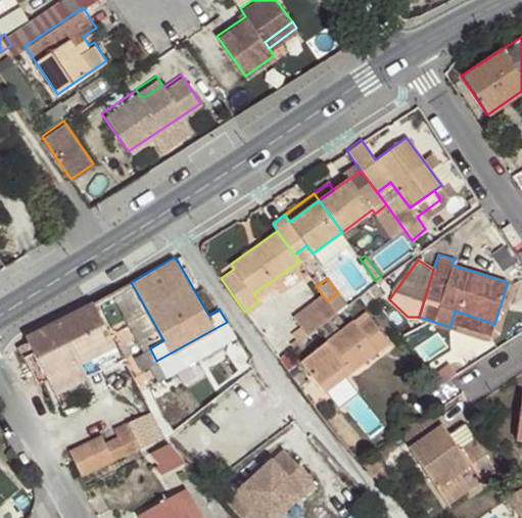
[(384,291),(375,280),(367,286),(375,298),(384,291)]
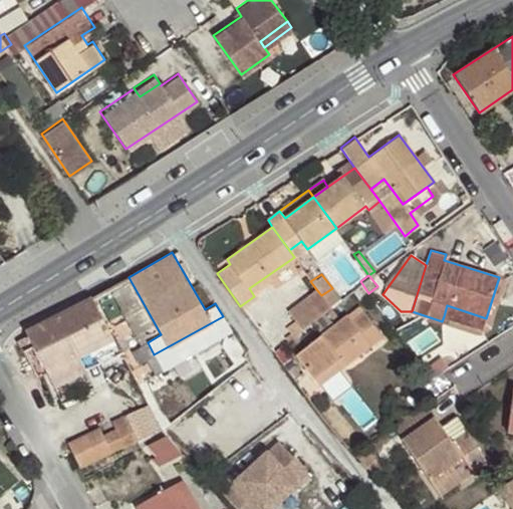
[(129,277),(107,289),(148,357),(154,354),(148,342),(161,334),(129,277)]
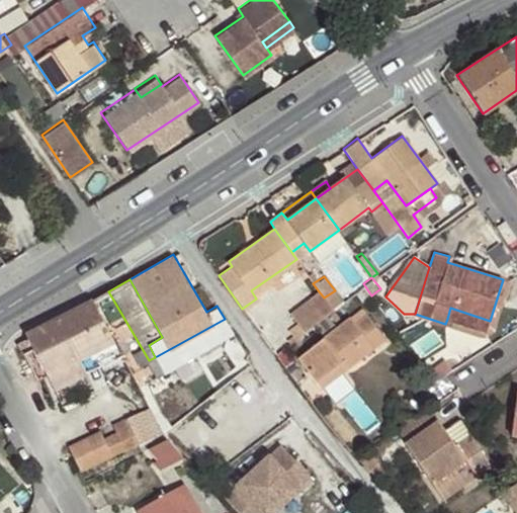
[(371,295),(363,283),(354,290),(363,301),(371,295)]
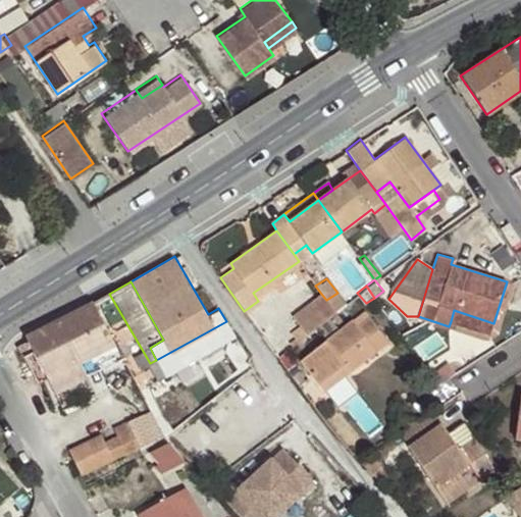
[(314,300),(326,317),(333,311),(326,300),(321,294),(314,300)]
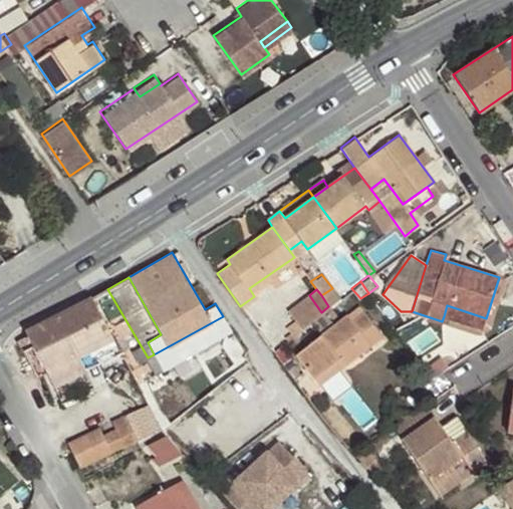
[(321,312),(309,295),(288,312),(300,328),(321,312)]
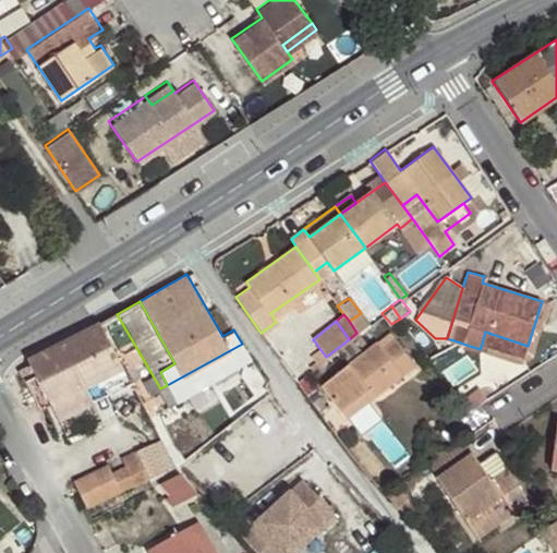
[(99,323),(27,358),(29,362),(36,375),(58,419),(92,403),(85,388),(123,369),(99,323)]
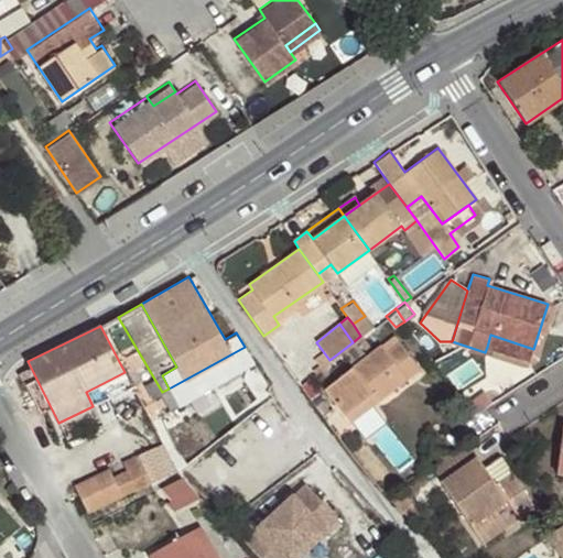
[(370,394),(376,400),(419,367),(393,335),(323,389),(348,419),(359,411),(355,404),(370,394)]
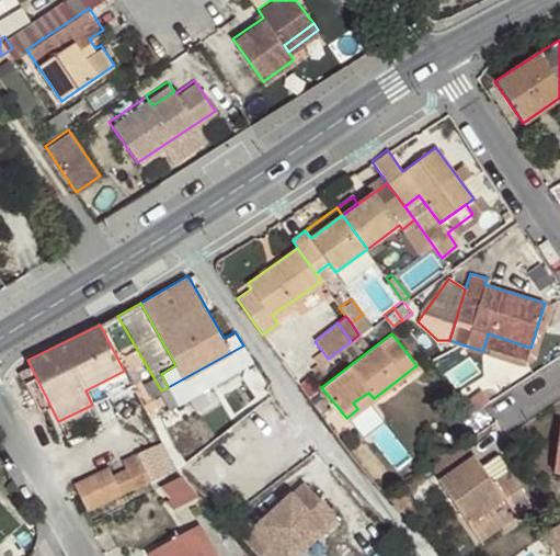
[(527,358),(530,348),(488,333),(484,345),(527,358)]
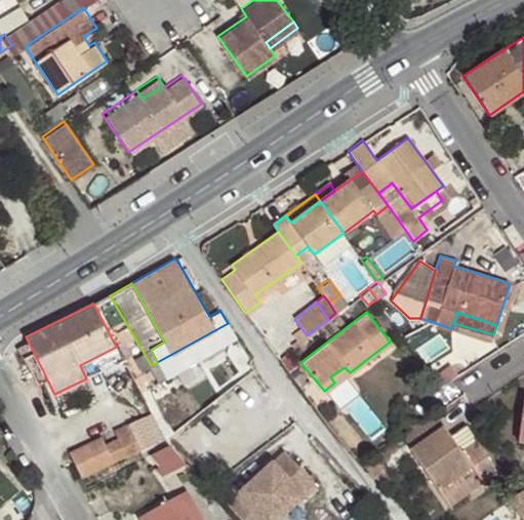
[(236,336),(228,323),(157,362),(165,375),(236,336)]
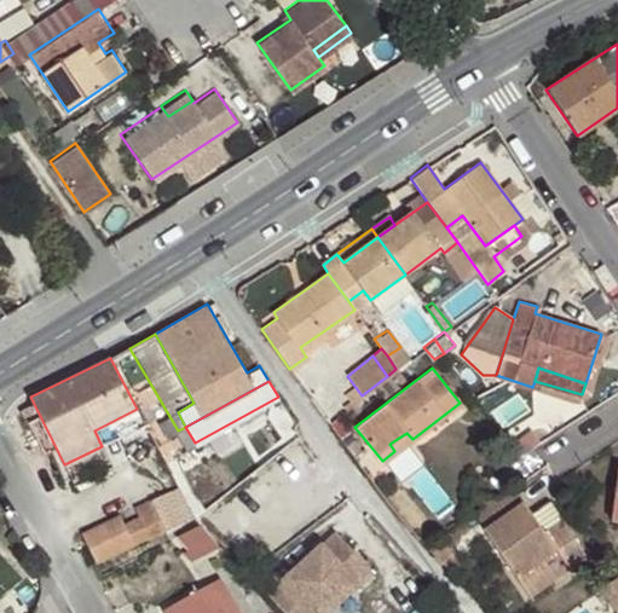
[(28,422),(40,416),(33,402),(19,408),(28,422)]
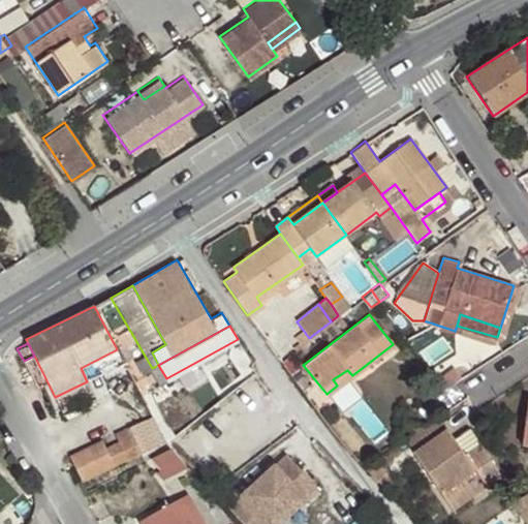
[(337,386),(352,375),(347,370),(333,379),(337,386)]
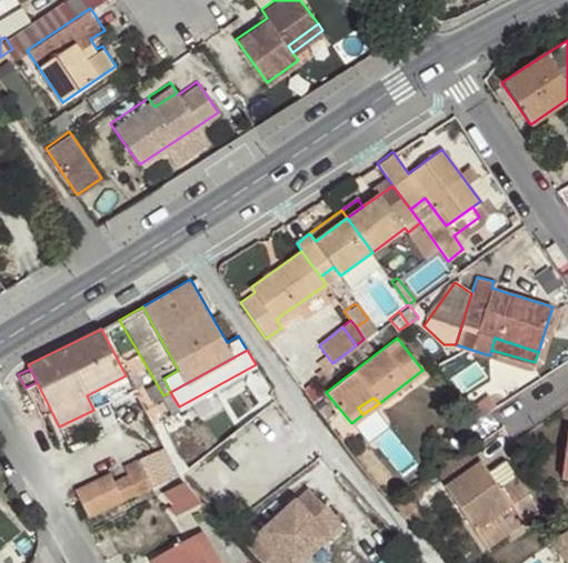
[(488,471),(470,444),(435,471),(434,472),(480,538),(497,526),(491,515),(498,512),(499,511),(510,504),(521,521),(538,510),(515,475),(498,486),(488,471)]
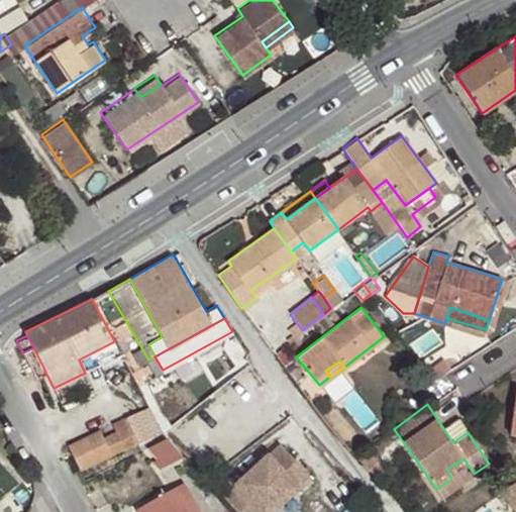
[(138,441),(153,433),(142,409),(113,422),(116,430),(104,436),(100,428),(69,443),(80,467),(137,438),(138,441)]
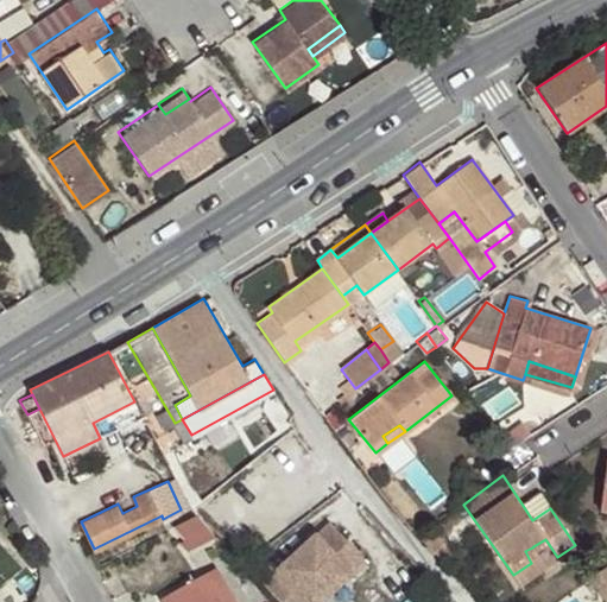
[(539,492),(522,504),(532,520),(550,508),(539,492)]
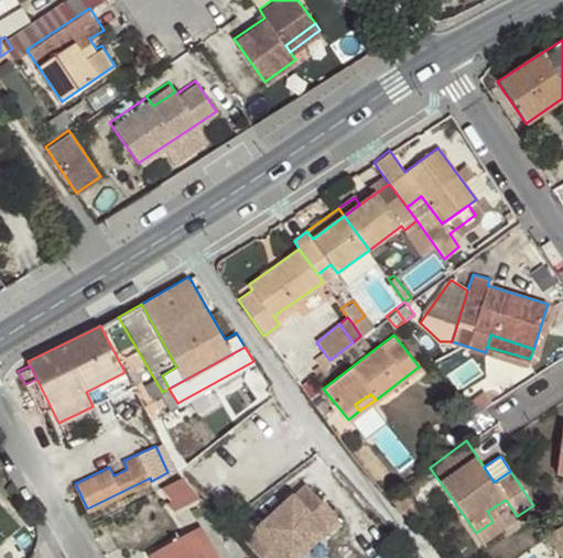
[(199,494),(181,474),(161,484),(180,504),(199,494)]
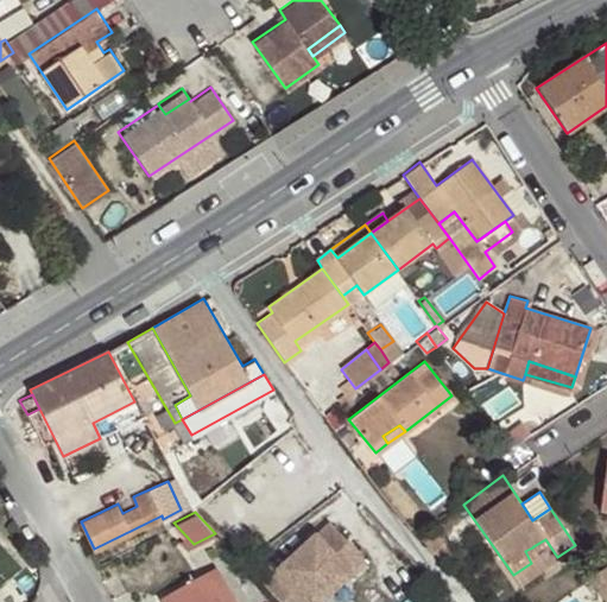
[(282,601),(320,601),(333,589),(366,559),(330,521),(303,546),(308,551),(302,556),(296,562),(292,557),(265,583),(278,597),(282,601)]
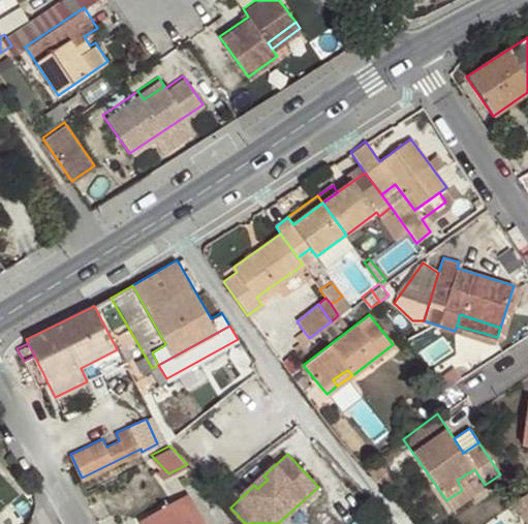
[(264,475),(254,485),(257,489),(262,484),(268,480),(264,475)]
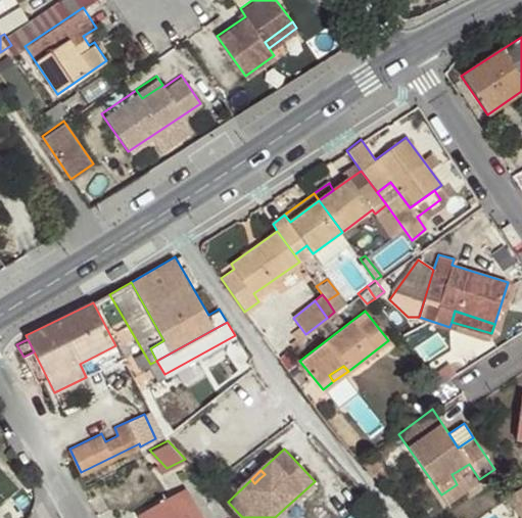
[(457,484),(441,495),(445,502),(469,486),(458,471),(452,474),(457,484)]
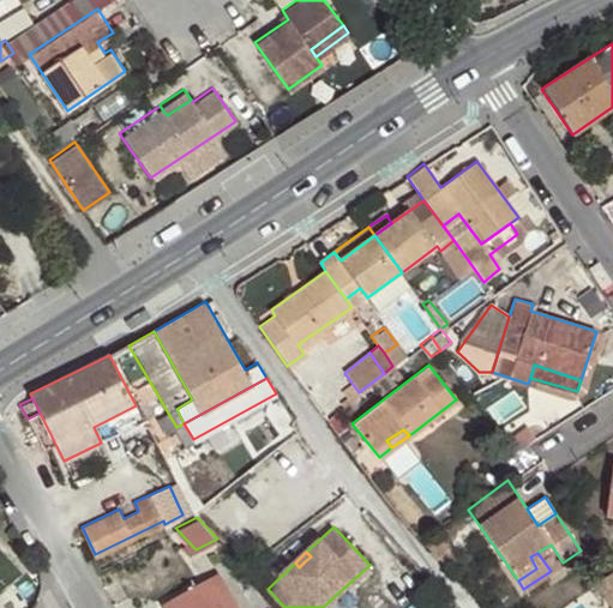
[(236,607),(216,573),(169,596),(176,607),(236,607)]
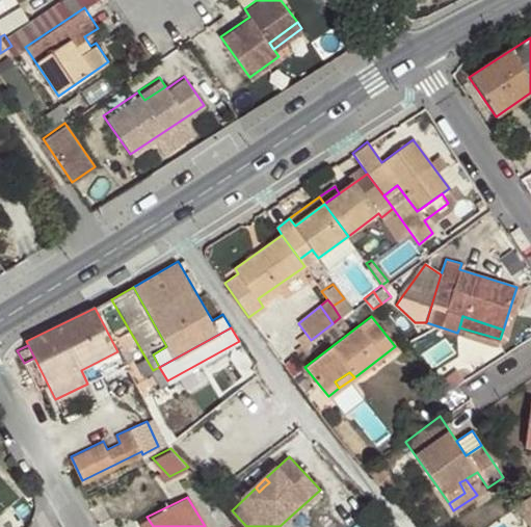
[(140,521),(142,526),(153,526),(147,517),(140,521)]
